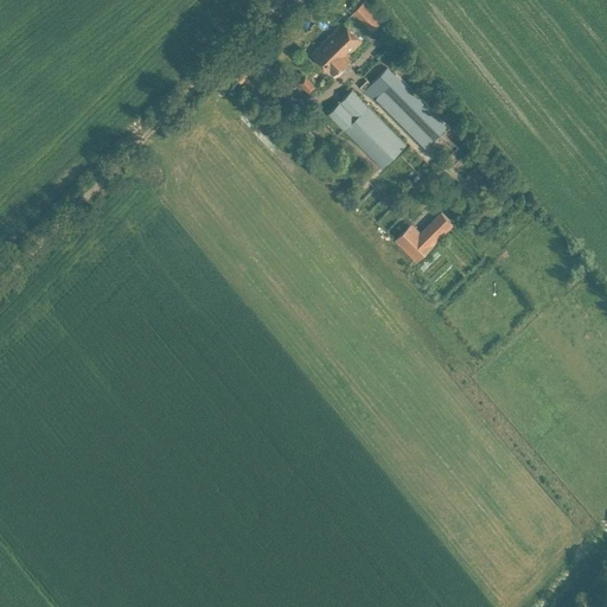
[(384,18),(366,0),(364,0),(355,10),(374,29),(384,18)]
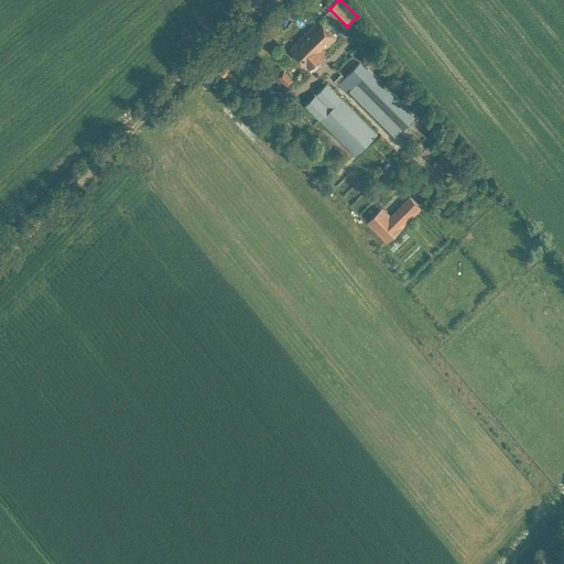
[(307,66),(310,68),(324,55),(321,52),(337,36),(320,19),(289,50),(306,66),(307,66)]
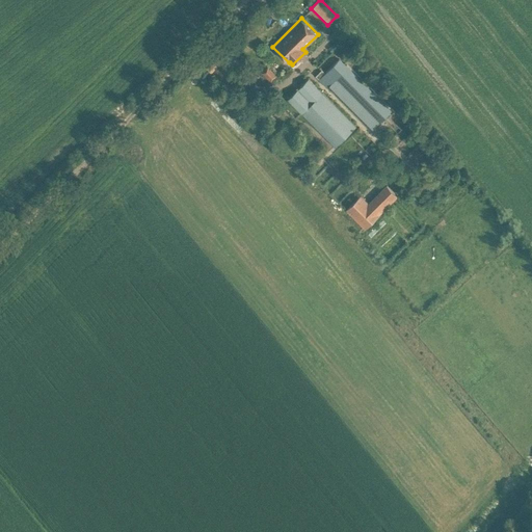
[(328,85),(372,129),(391,110),(341,58),(320,80),(327,87),(328,85)]
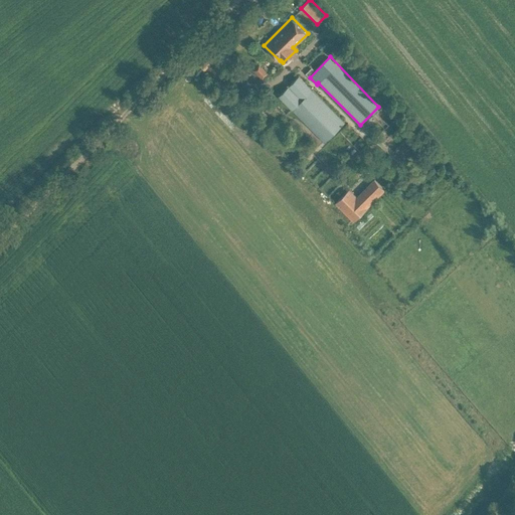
[(253,71),(262,78),(268,72),(260,64),(253,71)]
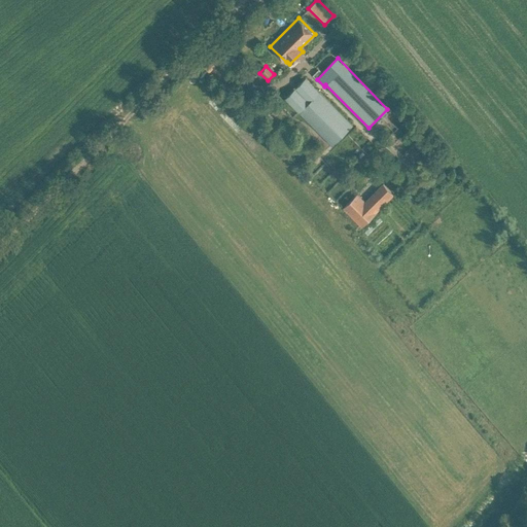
[(352,124),(306,78),(286,98),(332,144),(352,124)]
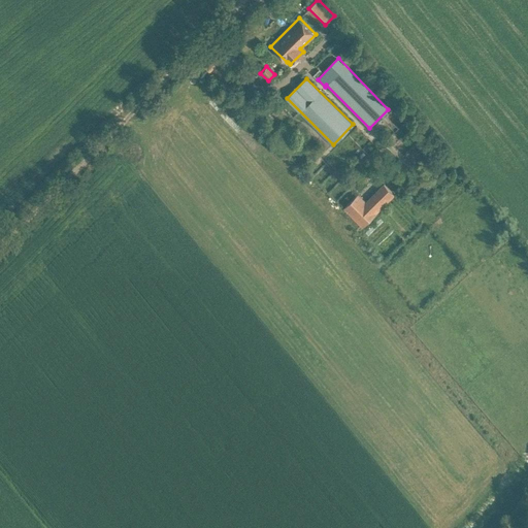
[(344,207),(363,226),(395,194),(385,184),(366,201),(358,194),(344,207)]
